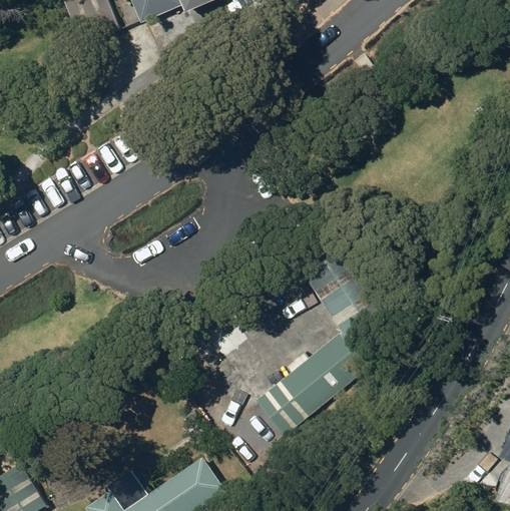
[(108,0),(65,0),(84,44),(120,29),(108,0)]
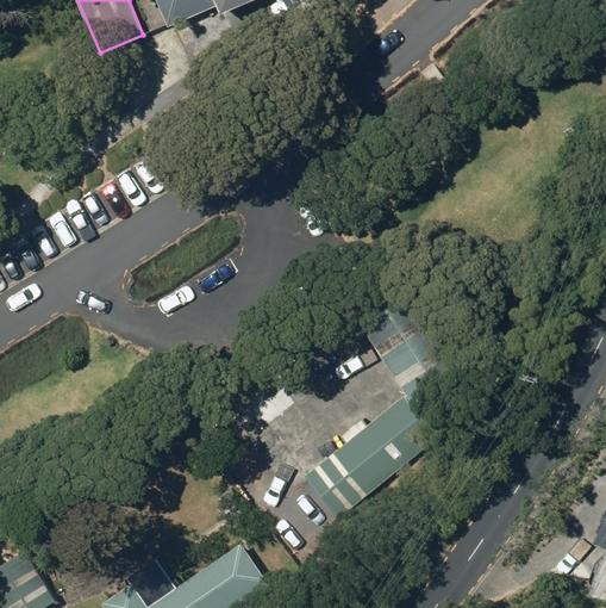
[(136,0),(150,32),(214,5),(216,10),(238,0),(136,0)]
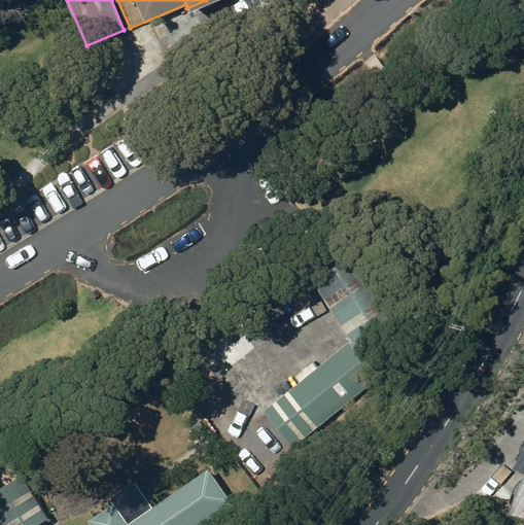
[(356,248),(311,280),(360,349),(405,318),(356,248)]
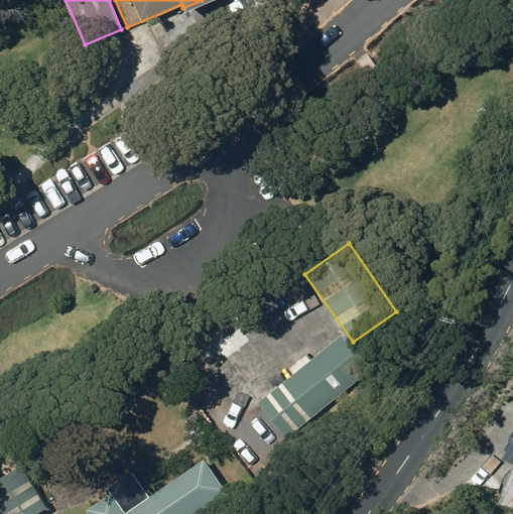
[(343,334),(258,402),(285,436),(371,369),(343,334)]
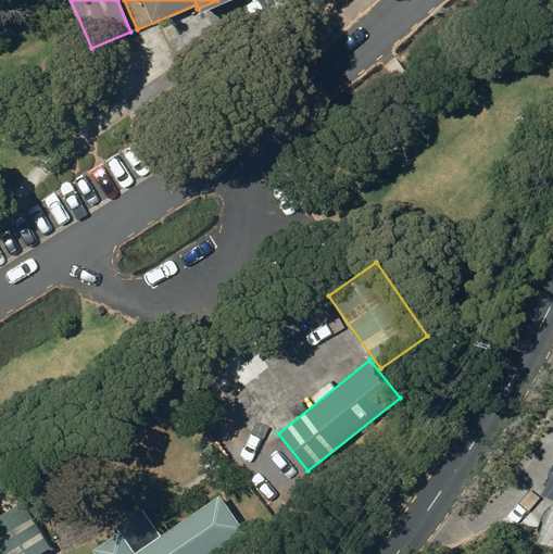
[(552,471),(540,493),(549,499),(552,493),(552,471)]
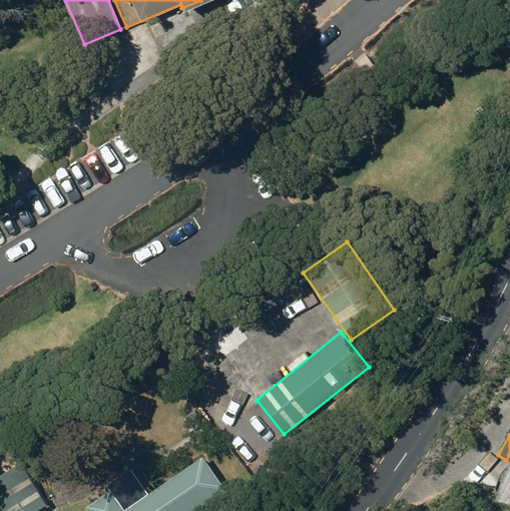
[(13,457),(0,466),(0,510),(20,510),(41,496),(13,457)]
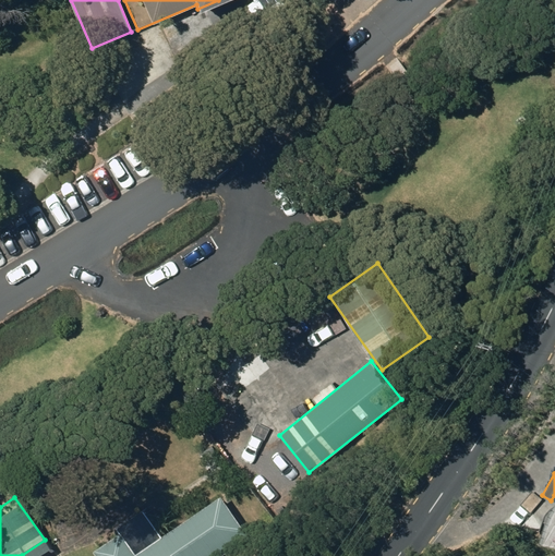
[(152,520),(130,535),(136,545),(131,550),(120,533),(94,552),(96,555),(219,555),(248,536),(220,497),(164,536),(152,520)]
